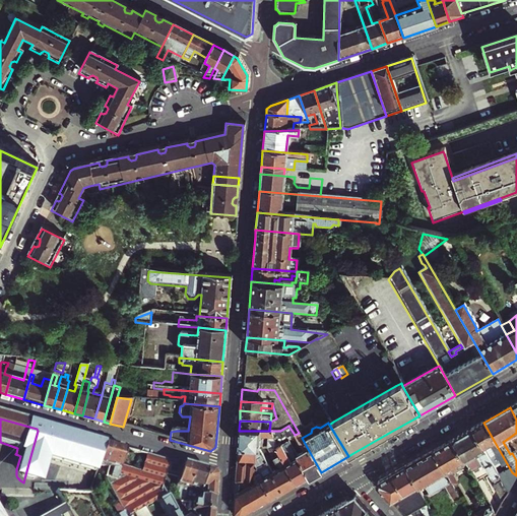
[(483,423),(470,431),(489,461),(496,457),(504,472),(497,476),(497,477),(500,482),(507,494),(516,475),(512,472),(483,423)]
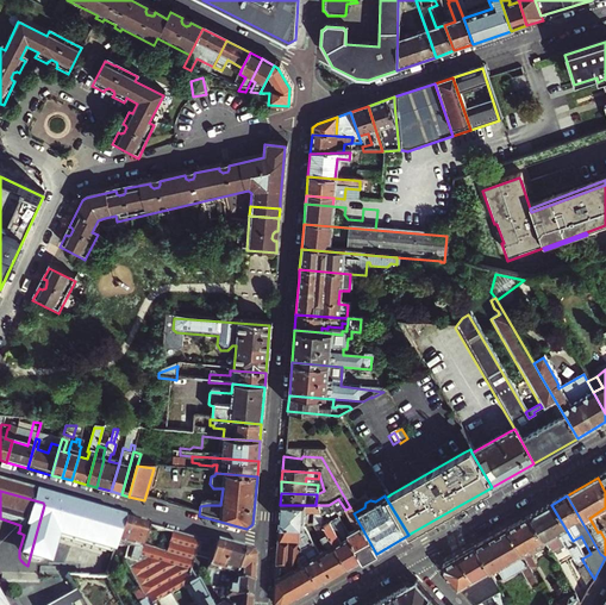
[(49,541),(110,559),(119,524),(105,521),(99,522),(98,523),(45,509),(47,507),(44,505),(36,535),(27,566),(30,566),(36,566),(38,565),(42,561),(45,556),(49,541)]
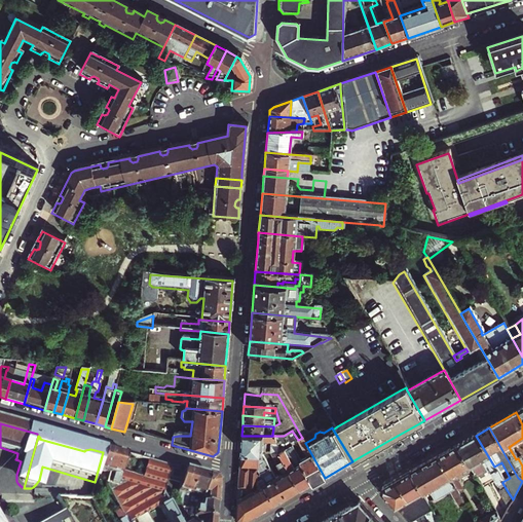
[(274,436),(272,436),(241,436),(239,455),(260,455),(263,455),(264,446),(261,446),(262,444),(264,444),(264,445),(269,445),(268,456),(269,456),(277,456),(277,455),(275,448),(274,436)]
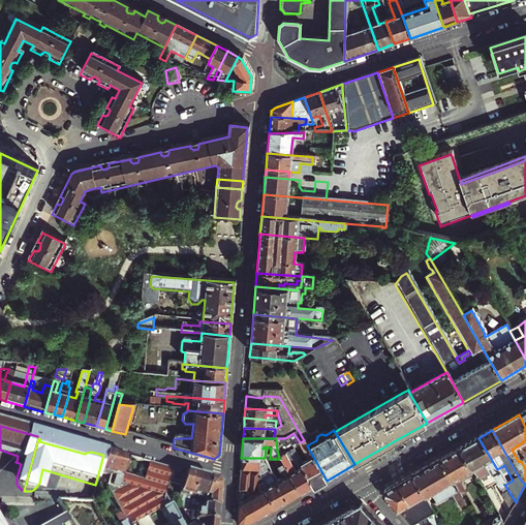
[(276,438),(277,451),(282,449),(284,449),(289,445),(285,438),(276,438)]
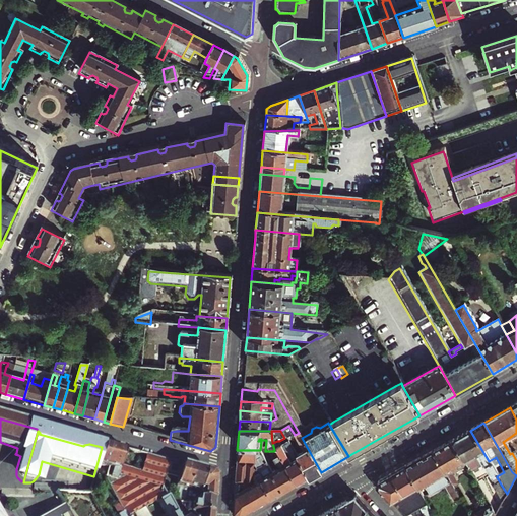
[(489,461),(470,431),(450,442),(465,466),(469,474),(479,468),(479,467),(482,465),(491,481),(497,477),(497,476),(489,461)]
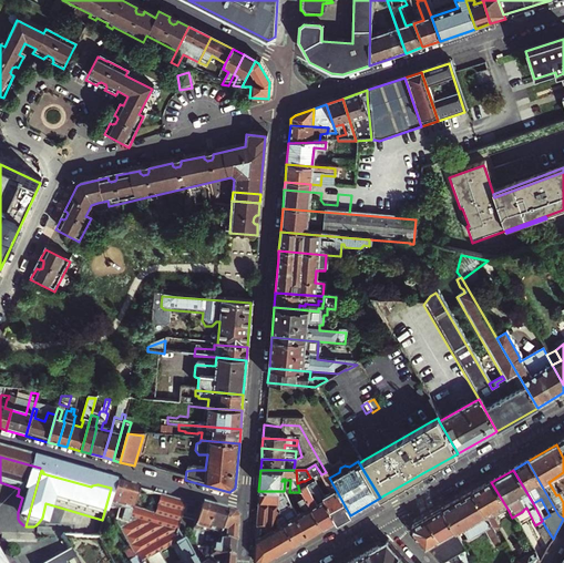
[(337,523),(350,515),(329,478),(326,472),(321,474),(319,476),(322,481),(320,483),(325,491),(328,491),(329,494),(322,498),(337,523)]
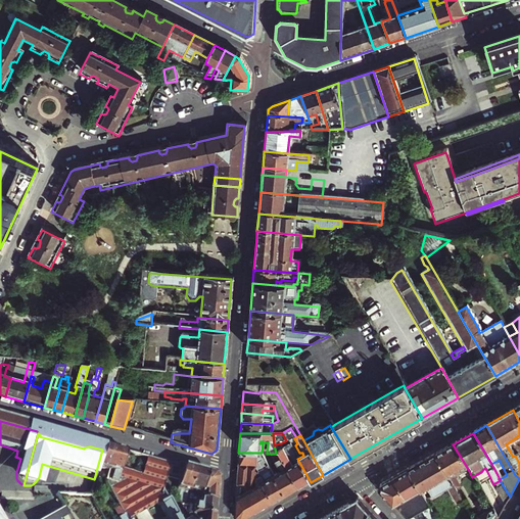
[(0,451),(16,456),(17,451),(0,444),(0,451)]
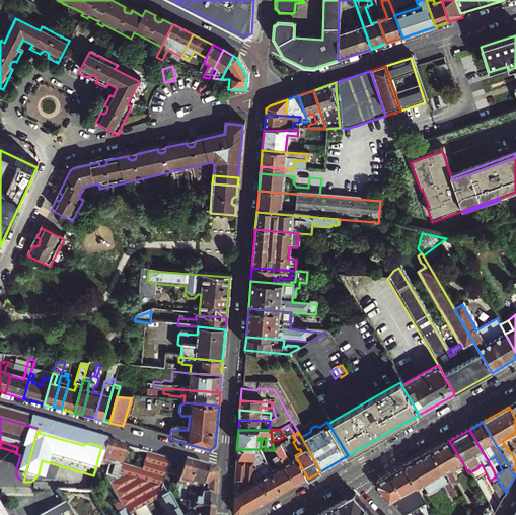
[(449,441),(430,452),(444,476),(448,474),(464,465),(449,441)]
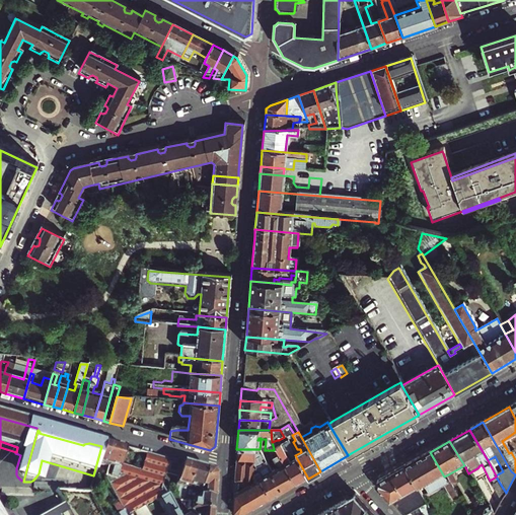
[(274,449),(274,450),(295,486),(308,479),(295,455),(287,442),(274,449)]
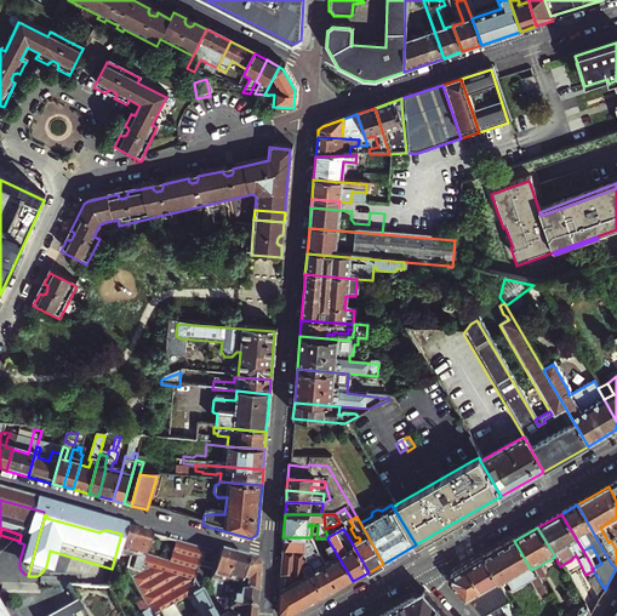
[(121,534),(112,569),(110,572),(114,574),(118,574),(119,571),(121,563),(126,564),(133,537),(121,534)]
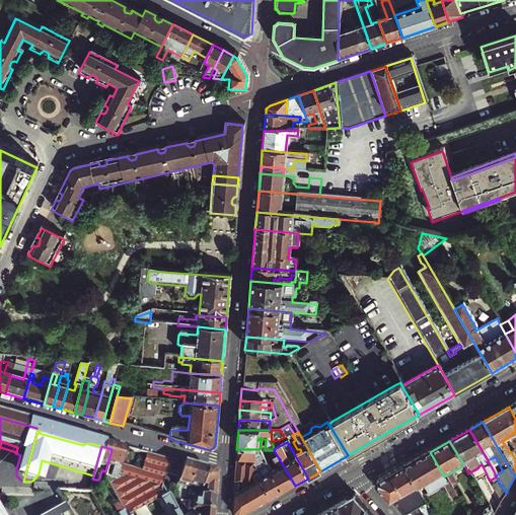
[(123,452),(112,449),(105,471),(103,479),(99,477),(98,480),(100,481),(113,484),(123,452)]
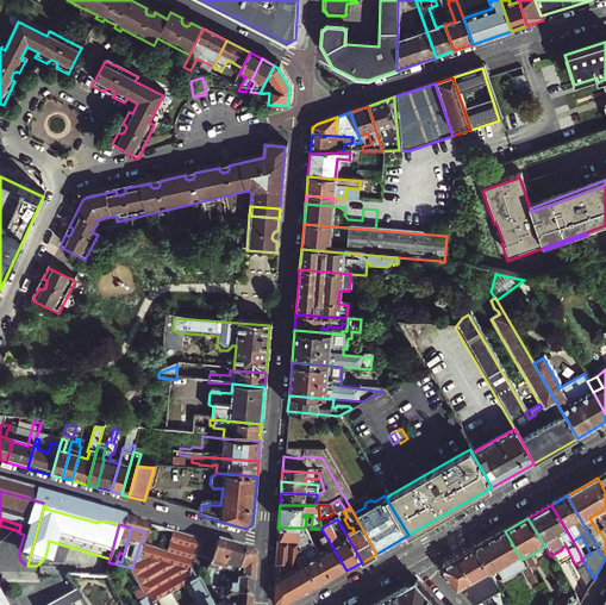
[(301,528),(277,528),(275,563),(272,604),(286,604),(317,587),(304,565),(306,563),(299,552),(307,547),(311,546),(301,528)]
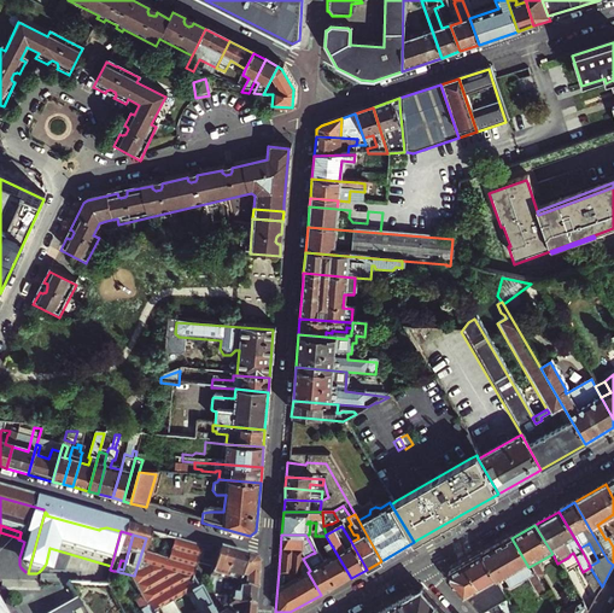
[(351,578),(326,536),(316,536),(329,559),(321,564),(334,588),(351,578)]
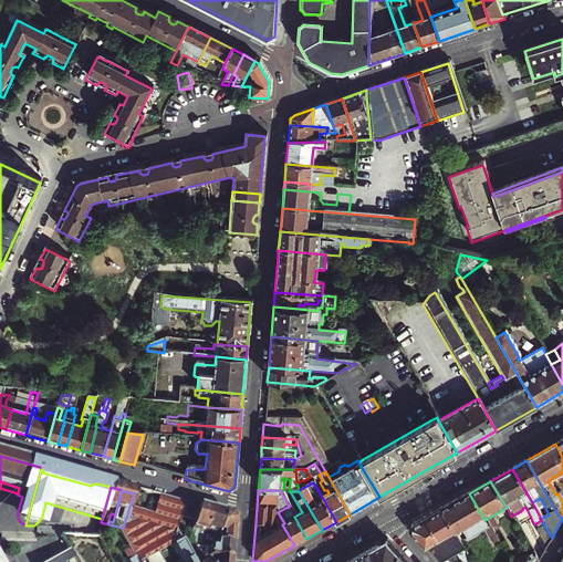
[(180,507),(134,493),(123,528),(110,524),(117,538),(131,561),(157,561),(155,557),(169,549),(173,536),(177,522),(180,507)]
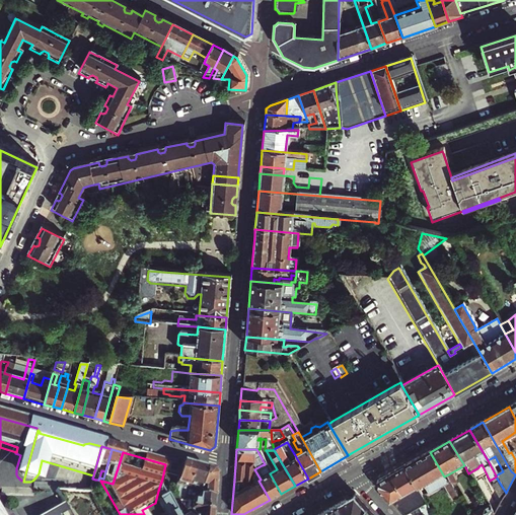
[(402,467),(416,490),(422,486),(427,495),(442,487),(451,502),(457,499),(450,487),(444,476),(430,452),(402,467)]
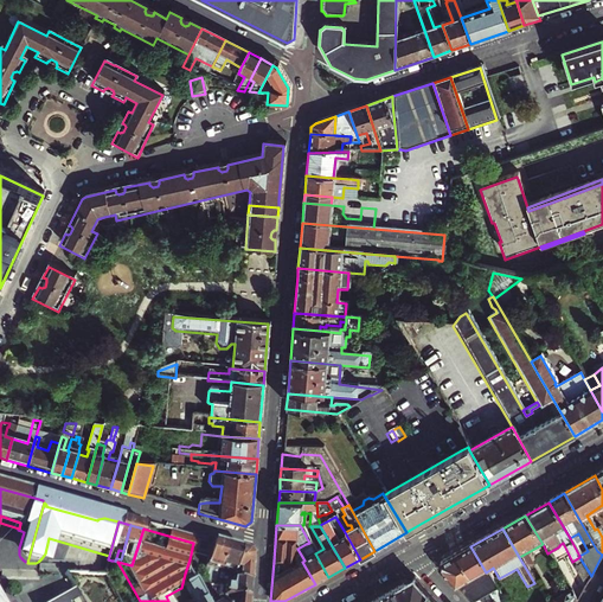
[(193,543),(190,559),(205,563),(210,548),(193,543)]
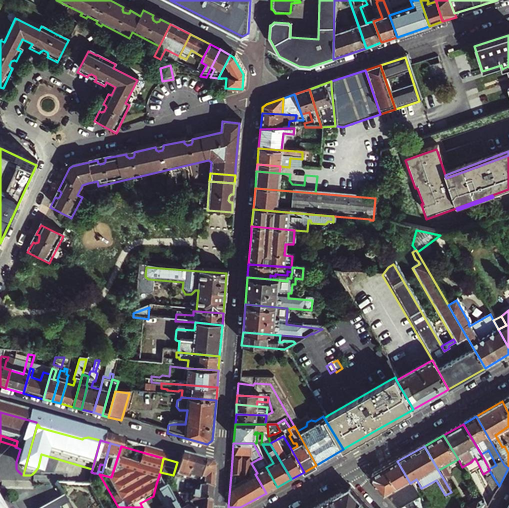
[(266,493),(277,487),(266,467),(262,460),(260,461),(258,459),(251,463),(257,473),(255,474),(266,493)]
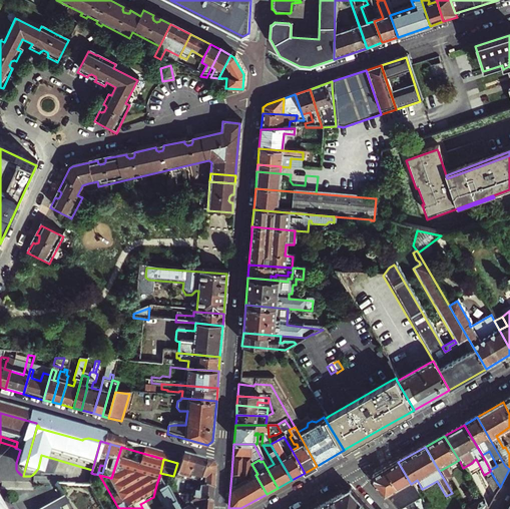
[(398,462),(371,478),(370,483),(394,508),(405,508),(407,507),(397,490),(404,486),(414,502),(412,503),(415,508),(426,508),(411,484),(398,462)]
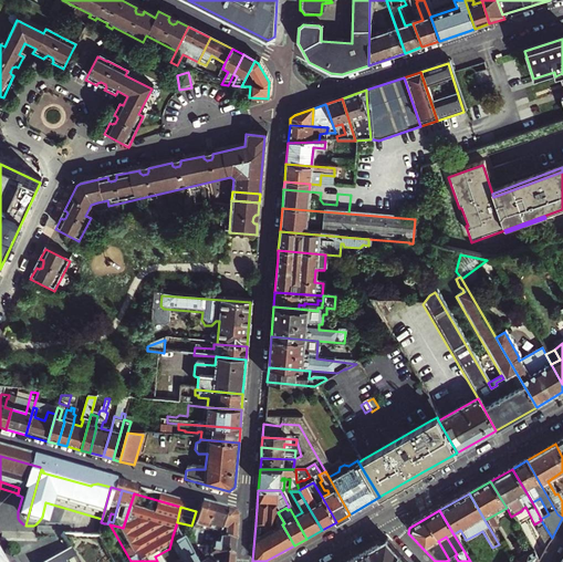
[(201,537),(208,514),(196,511),(191,526),(187,541),(193,551),(197,552),(199,547),(194,545),(196,536),(201,537)]
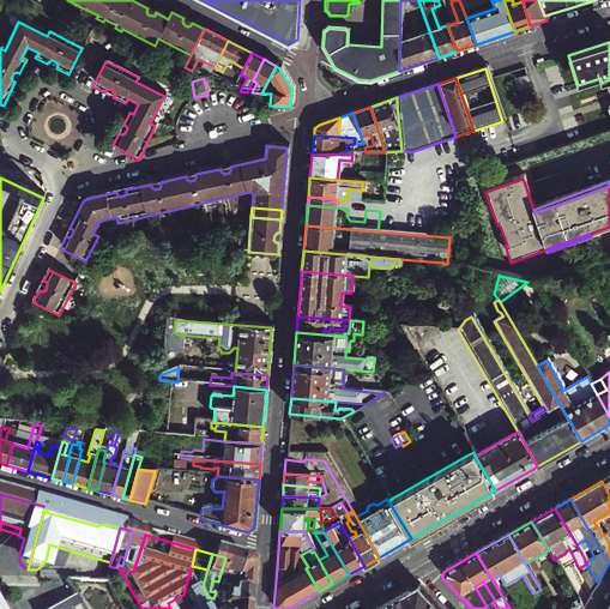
[(230,594),(240,561),(225,558),(218,582),(224,584),(221,594),(216,592),(213,598),(229,600),(230,594)]
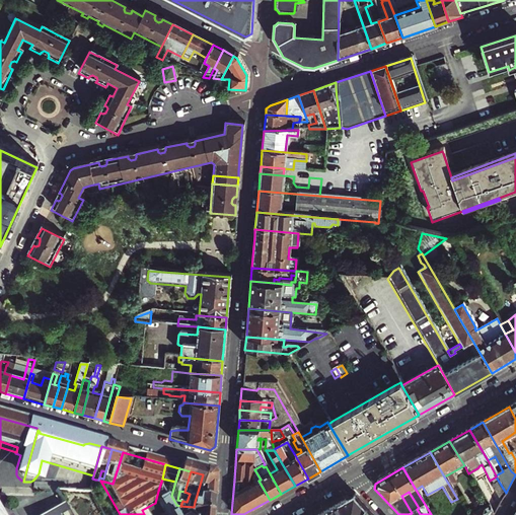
[(195,502),(210,503),(212,481),(209,476),(203,474),(195,502)]
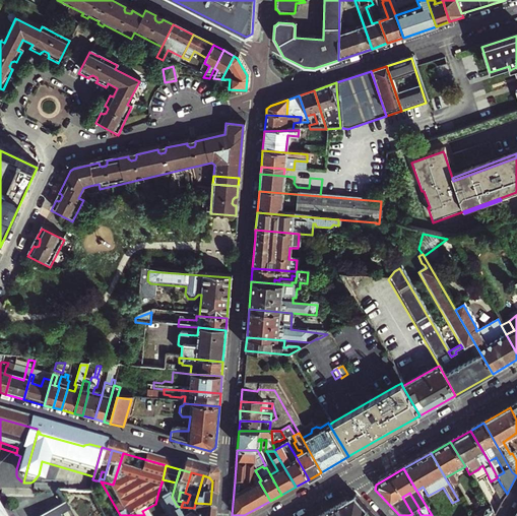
[(445,477),(451,488),(454,486),(449,475),(445,477)]
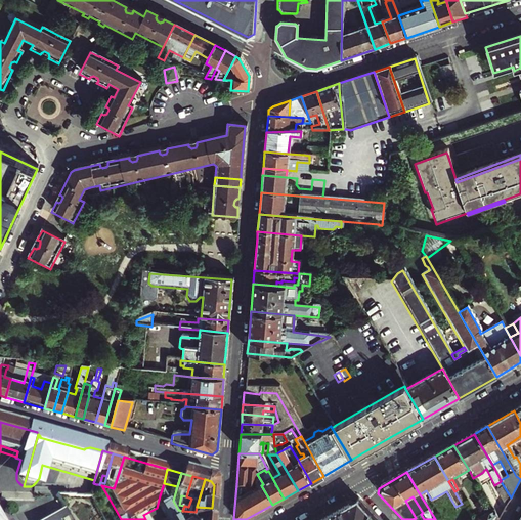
[(511,497),(504,486),(495,491),(505,508),(511,497)]
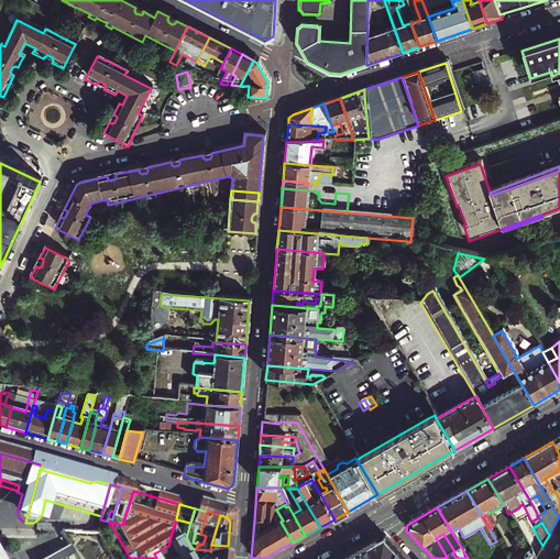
[(186,558),(172,533),(168,546),(175,558),(197,558),(195,555),(189,558),(186,558)]
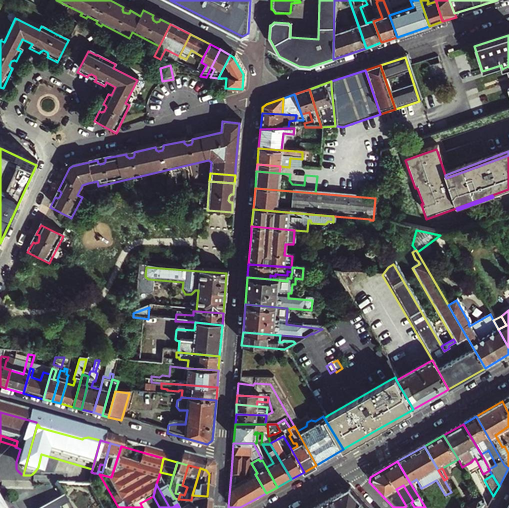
[(364,507),(348,490),(316,507),(364,507)]
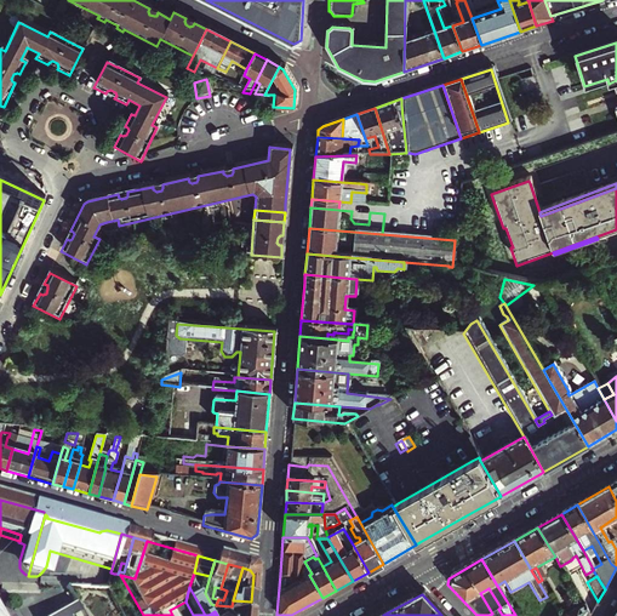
[(250,615),(251,602),(233,600),(232,606),(216,605),(211,604),(215,611),(217,615),(250,615)]
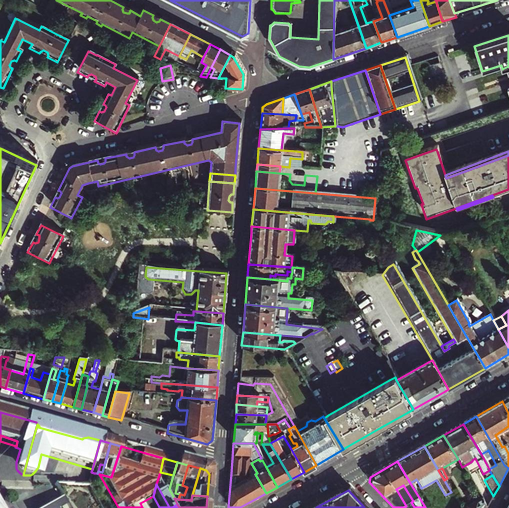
[(151,507),(148,502),(150,501),(154,507),(159,507),(153,496),(140,503),(142,507),(151,507)]
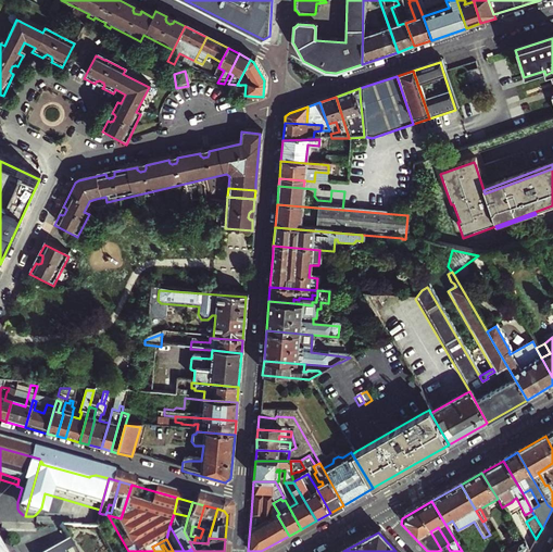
[(527,551),(523,542),(508,551),(527,551)]
